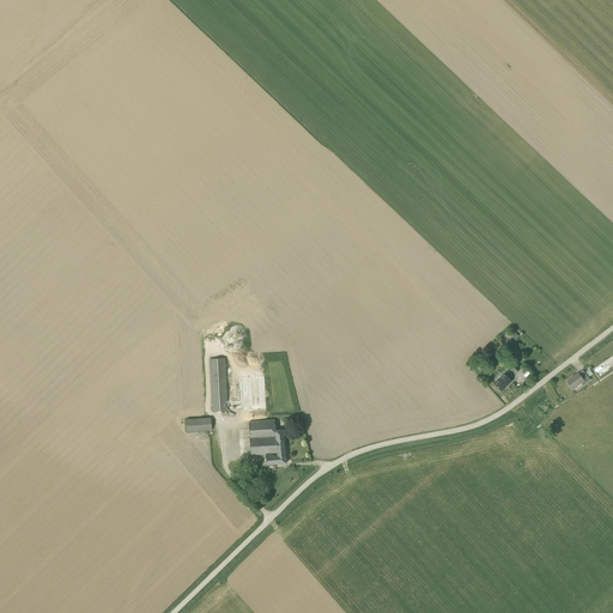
[(238,333),(243,338),(254,326),(255,327),(258,325),(260,326),(266,320),(258,313),(252,317),(253,319),(238,333)]
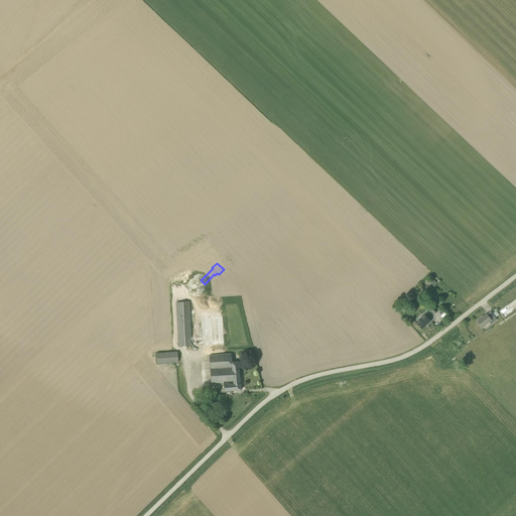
[(515,300),(502,311),(506,317),(515,309),(515,300)]
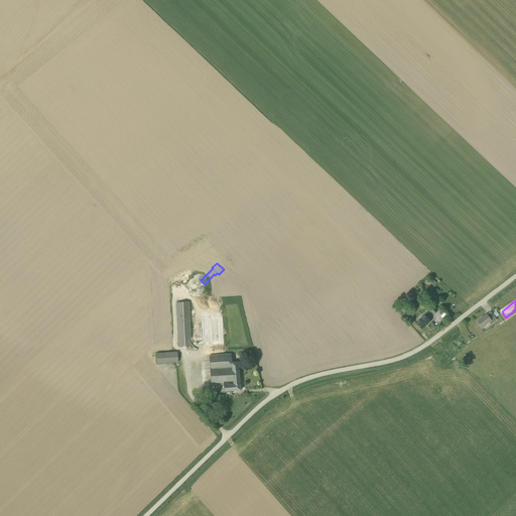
[(191,338),(189,301),(176,302),(178,347),(224,345),(223,316),(201,317),(202,338),(191,338)]
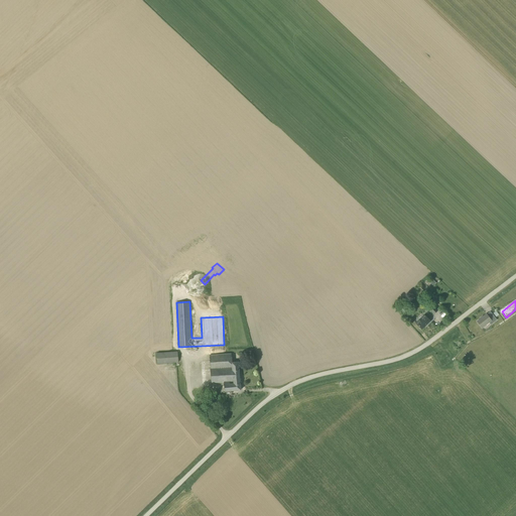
[(433,314),(437,310),(433,306),(429,309),(433,314)]
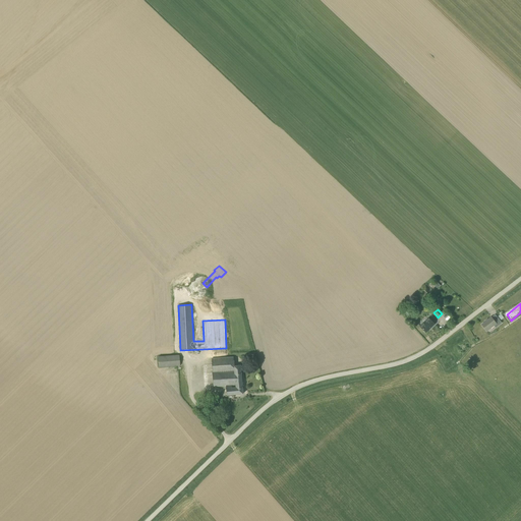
[(495,322),(491,316),(481,324),(486,331),(494,326),(496,328),(502,324),(499,319),(495,322)]
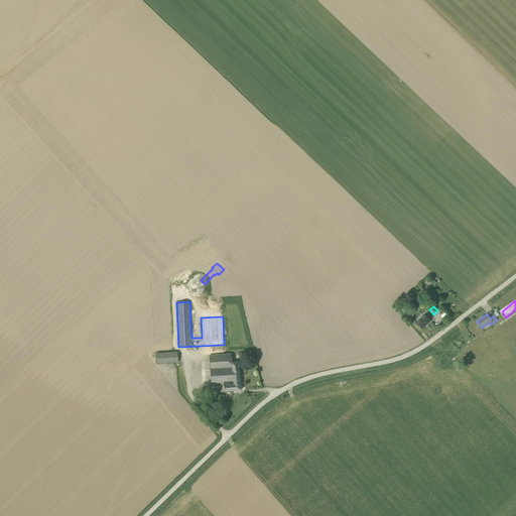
[(424,314),(415,324),(422,331),(431,321),(424,314)]
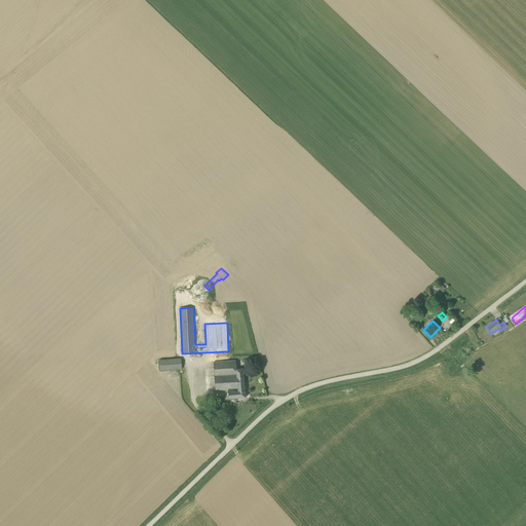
[(452,348),(442,353),(450,370),(459,365),(452,348)]
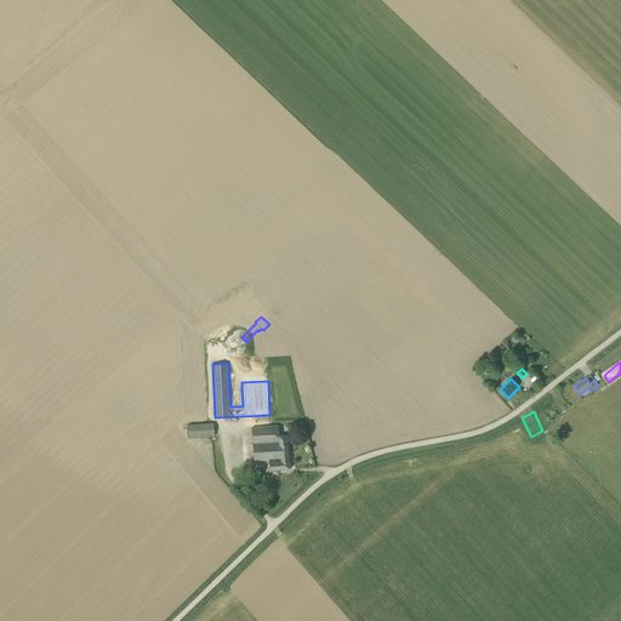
[(189,438),(215,436),(214,423),(188,425),(189,438)]
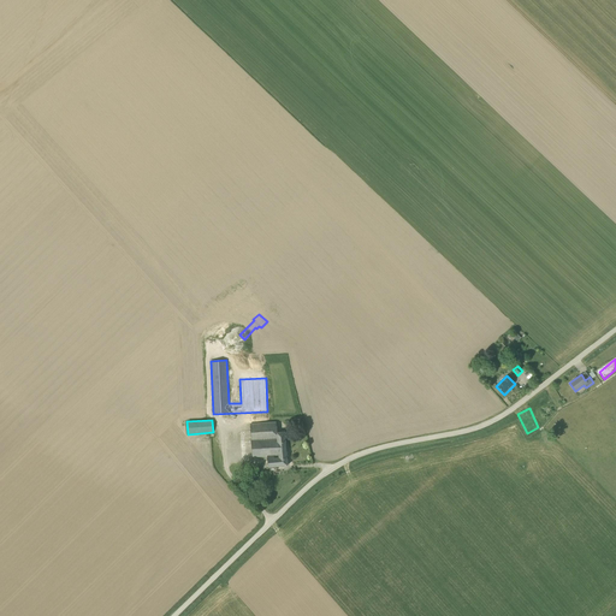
[(277,432),(277,422),(250,424),(252,457),(267,456),(268,467),(288,466),(284,432),(277,432)]
